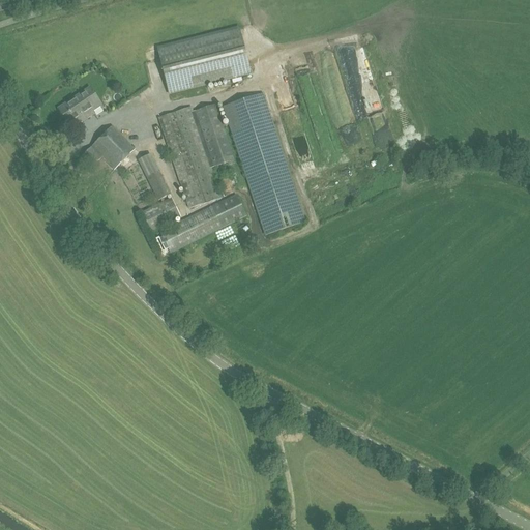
[(169,93),(251,74),(240,31),(158,52),(169,93)]
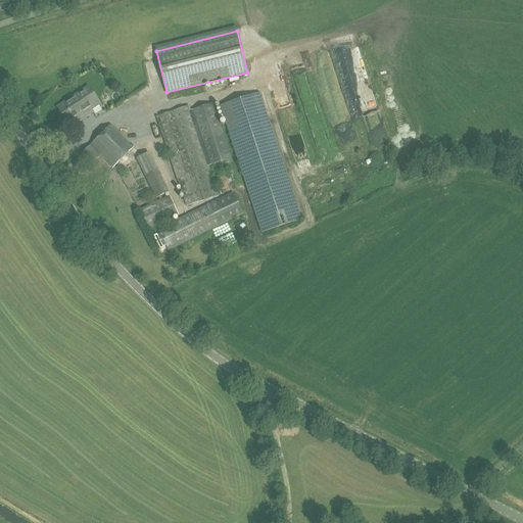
[(83,109),(87,116),(93,112),(90,107),(99,102),(89,87),(73,98),(81,110),(83,109)]
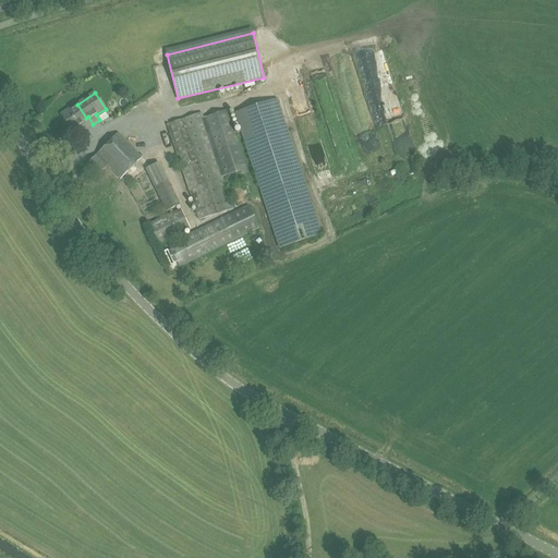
[(322,234),(278,100),(234,114),(279,250),(322,234)]
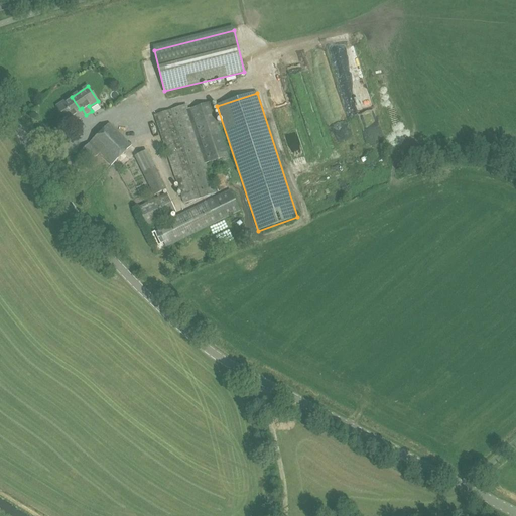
[(80,109),(72,97),(56,107),(67,121),(77,114),(80,119),(86,115),(82,108),(80,109)]
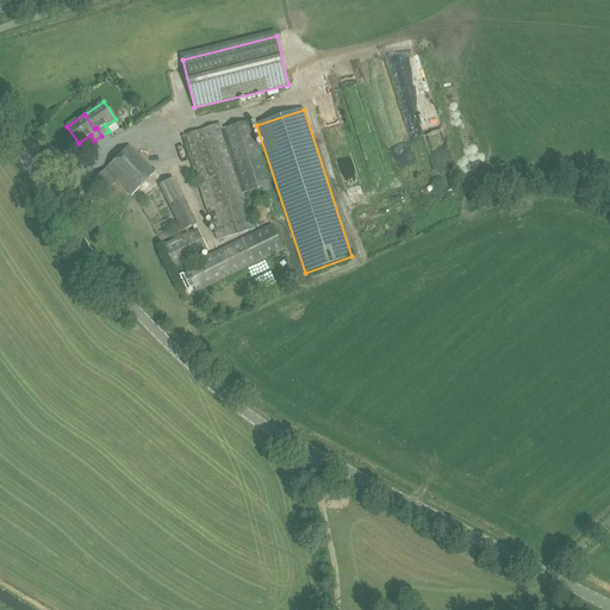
[(225,129),(247,192),(272,184),(250,120),(225,129)]
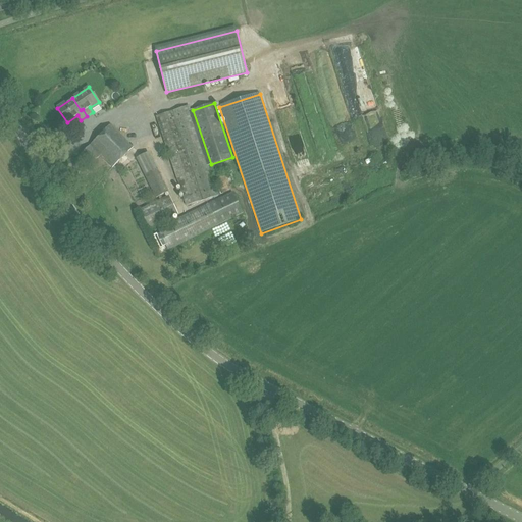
[(189,106),(156,117),(187,206),(219,195),(189,106)]
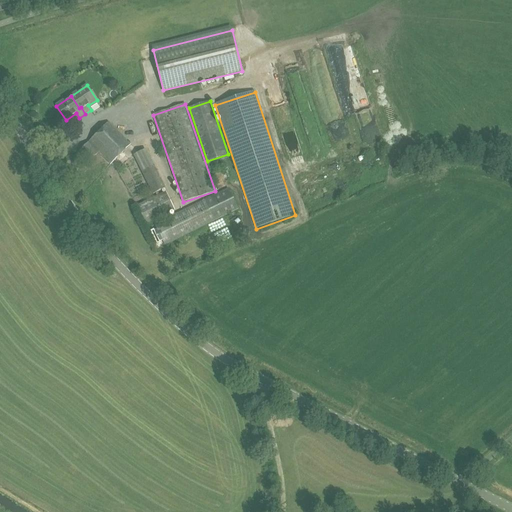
[(110,165),(131,144),(109,122),(79,151),(89,163),(99,153),(110,165)]
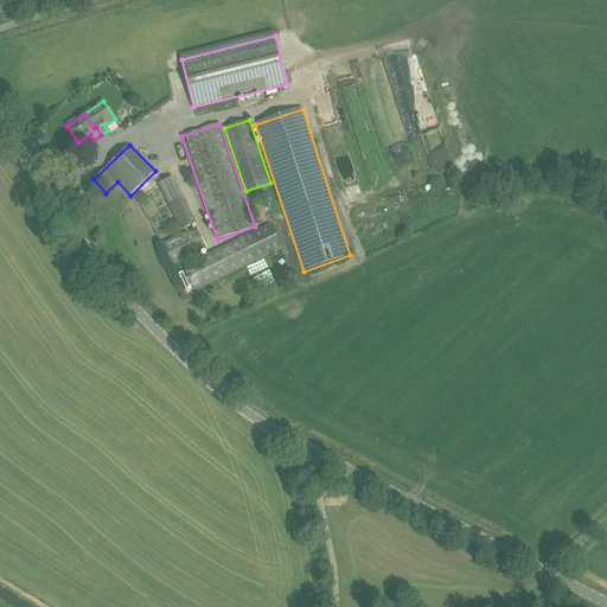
[(180,200),(187,196),(177,176),(161,184),(181,221),(189,216),(180,200)]
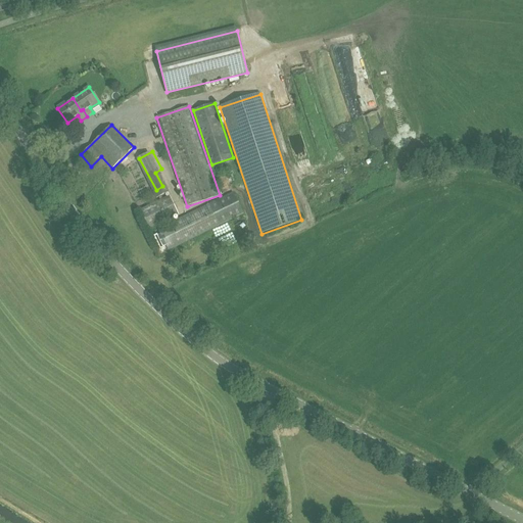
[(233,193),(210,203),(158,229),(169,250),(221,225),(243,214),(233,193)]
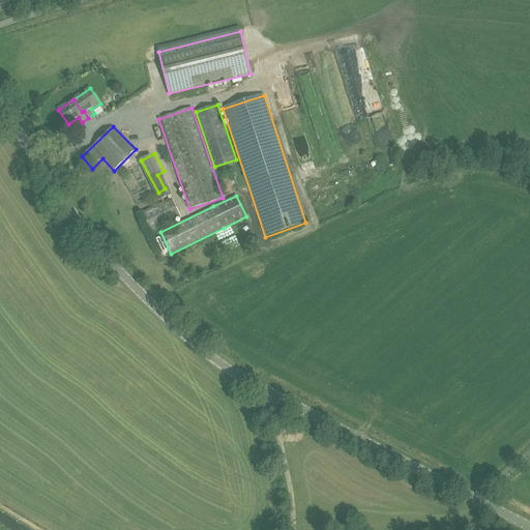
[(172,199),(141,213),(150,232),(181,217),(172,199)]
